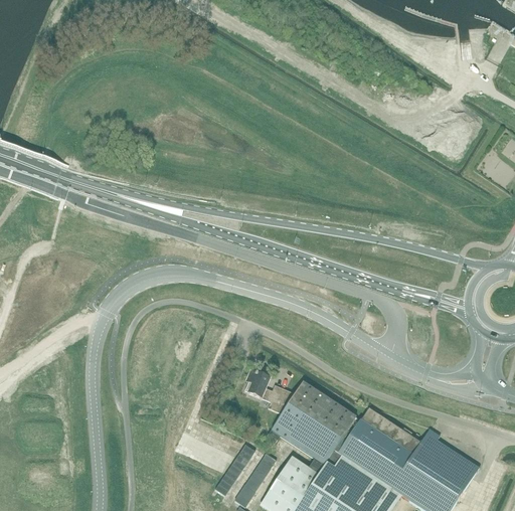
[(266,386),(270,377),(250,368),(245,379),(251,381),(247,391),(262,397),(263,395),(272,399),(268,406),(282,412),(266,437),(274,443),(279,435),(314,457),(309,466),(292,455),(260,505),(269,510),(389,510),(400,494),(426,510),(450,510),(478,468),(436,441),(440,435),(430,428),(420,442),(409,435),(411,432),(403,427),(401,429),(368,407),(360,419),(358,417),(355,415),(356,414),(352,412),(352,413),(302,381),(297,389),(295,392),(275,383),(272,389),(266,386)]
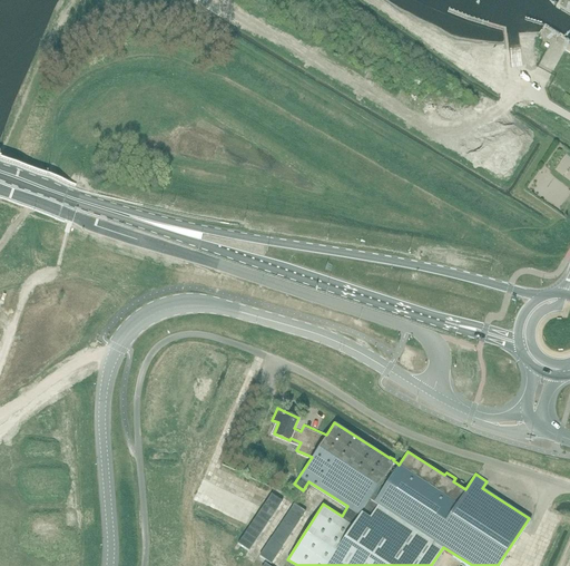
[(87,441),(97,427),(86,419),(76,432),(87,441)]
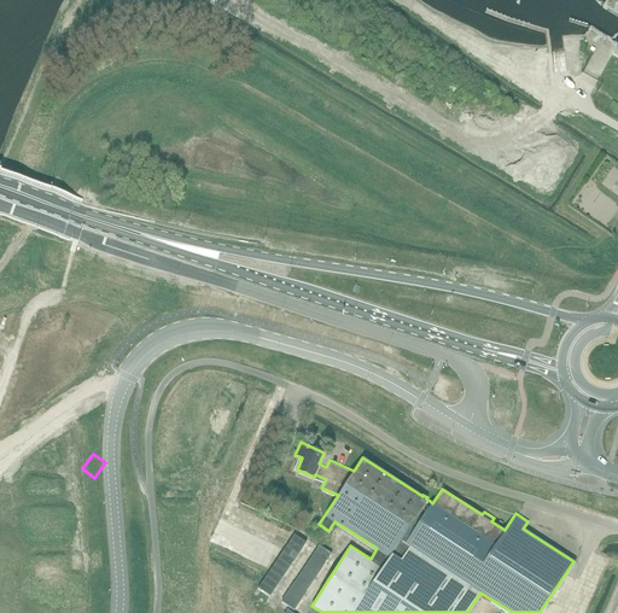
[(293,531),(257,584),(269,593),(305,538),(293,531)]
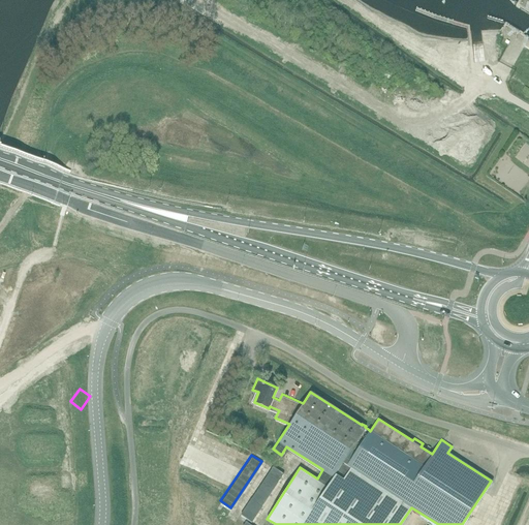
[(272,463),(241,512),(251,519),(283,470),(272,463)]
